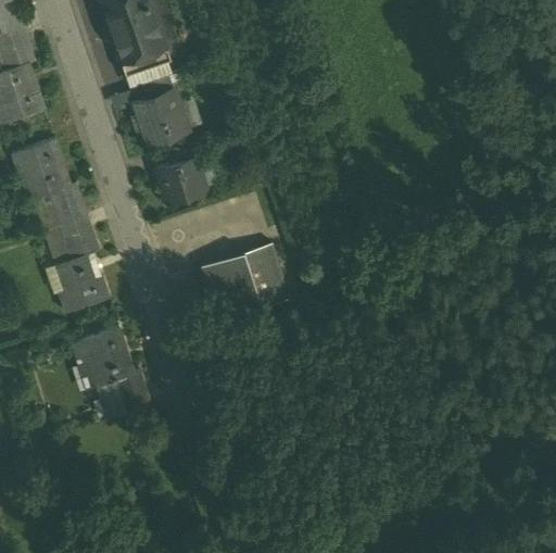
[(0,0),(0,19),(17,13),(12,0),(0,0)]
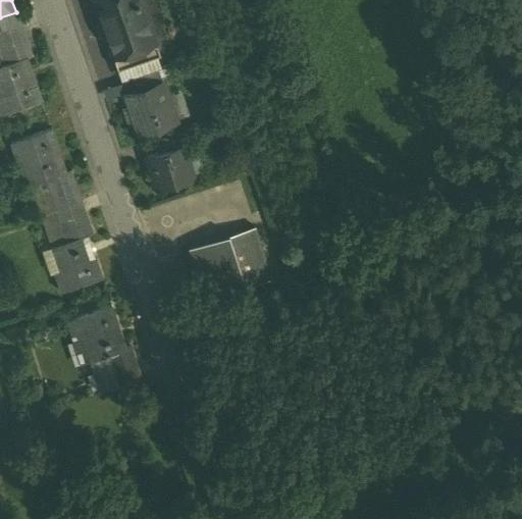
[(92,0),(112,57),(154,42),(149,26),(147,27),(139,3),(141,3),(139,0),(92,0)]
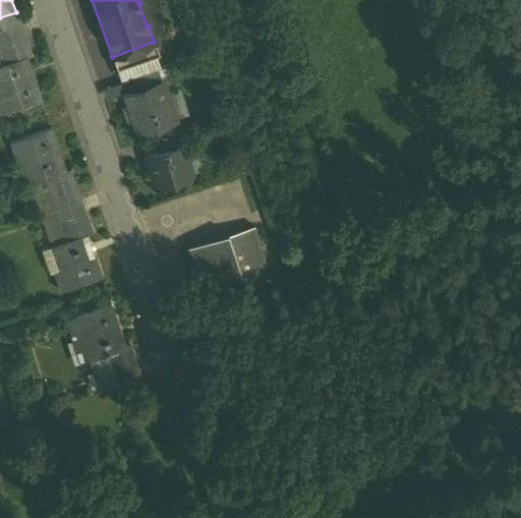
[(0,17),(0,31),(20,24),(16,12),(0,17)]
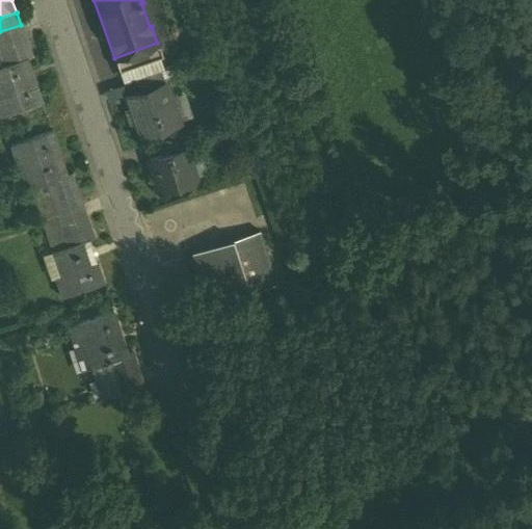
[(21,25),(0,31),(0,46),(25,37),(21,25)]
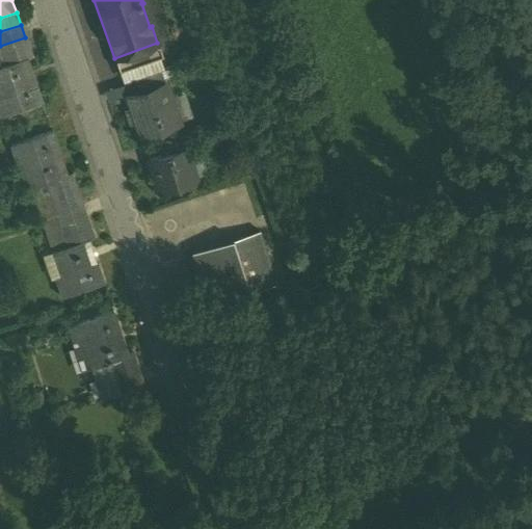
[(32,58),(25,37),(0,46),(0,116),(42,103),(27,60),(32,58)]
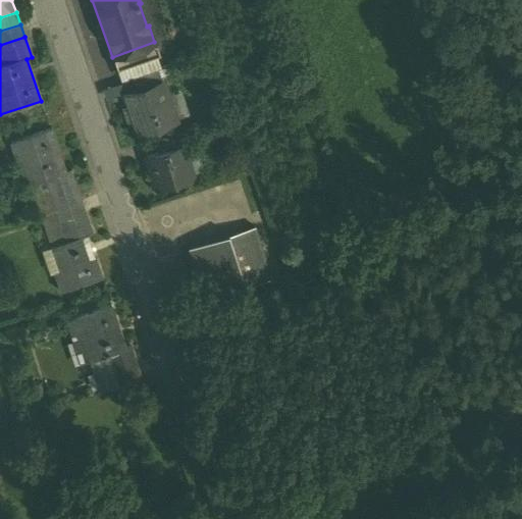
[(154,42),(112,57),(120,84),(133,80),(158,70),(162,68),(154,42)]
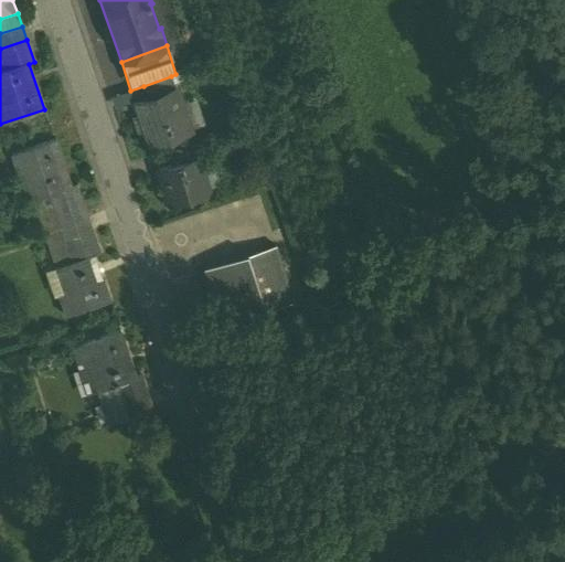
[(171,76),(144,86),(148,99),(176,91),(171,76)]
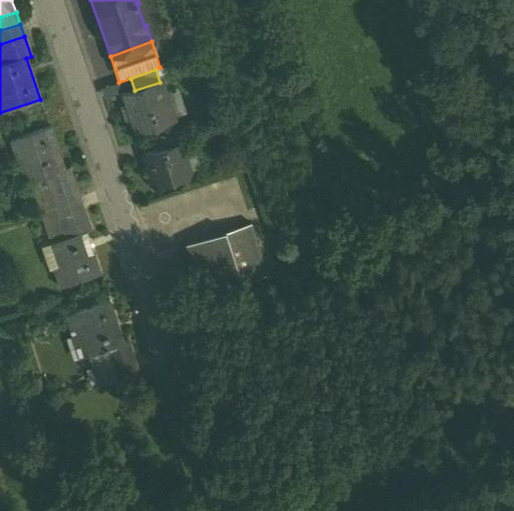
[(135,90),(123,94),(136,133),(173,121),(160,82),(135,90)]
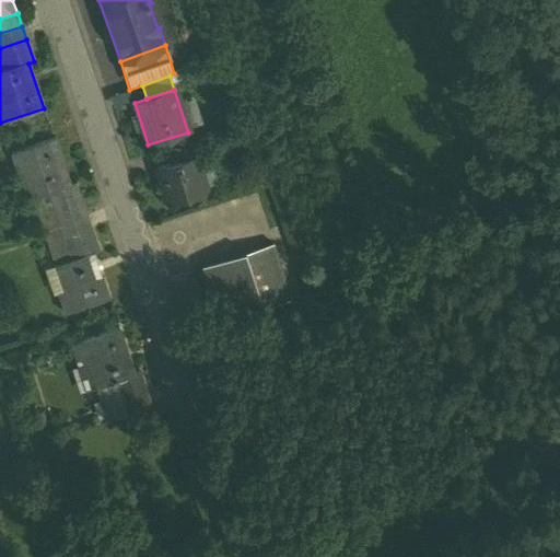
[(23,175),(36,211),(81,196),(77,185),(63,189),(54,162),(63,159),(57,140),(10,157),(18,177),(23,175)]
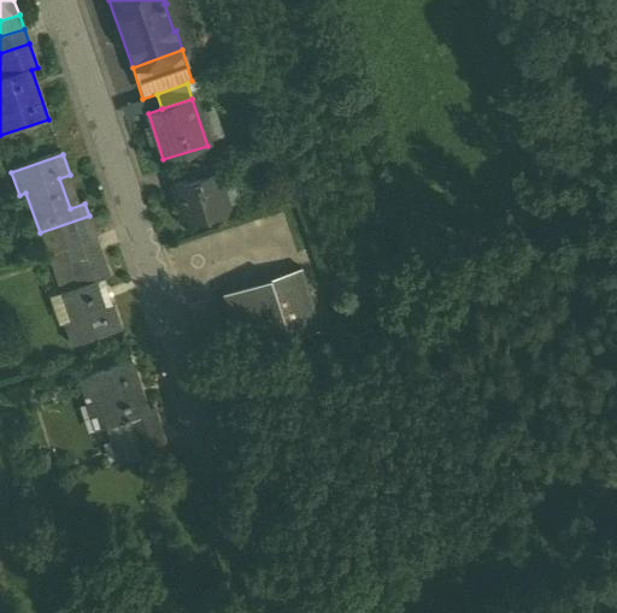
[(210,160),(181,169),(186,183),(215,175),(210,160)]
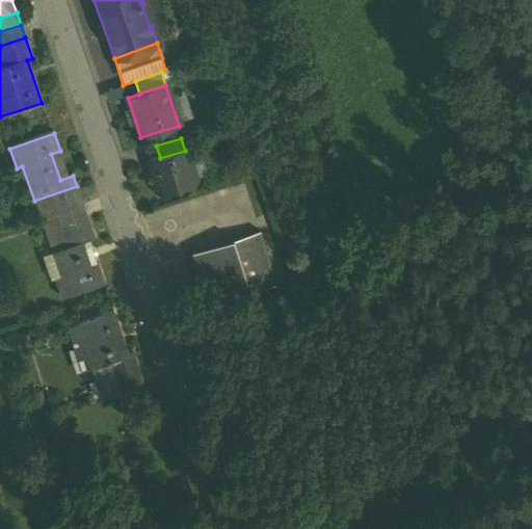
[(160,158),(150,162),(159,192),(194,181),(185,151),(160,158)]
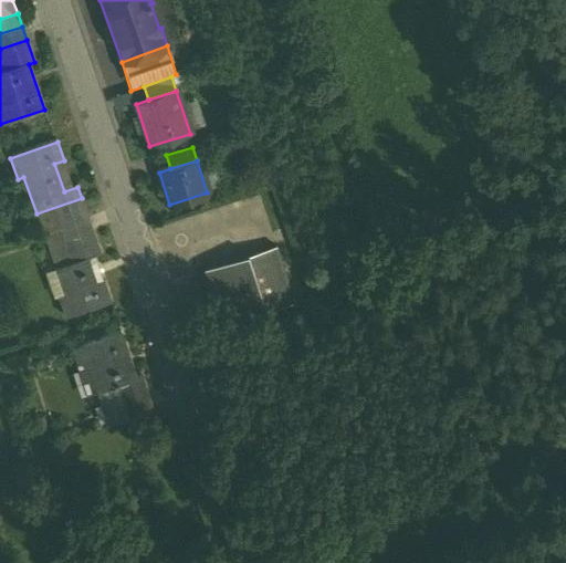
[(37,214),(44,235),(90,218),(82,198),(37,214)]
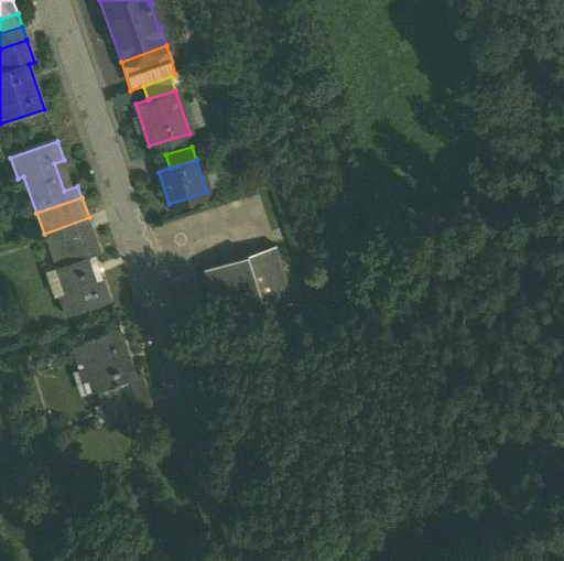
[(44,234),(49,248),(94,233),(89,217),(44,234)]
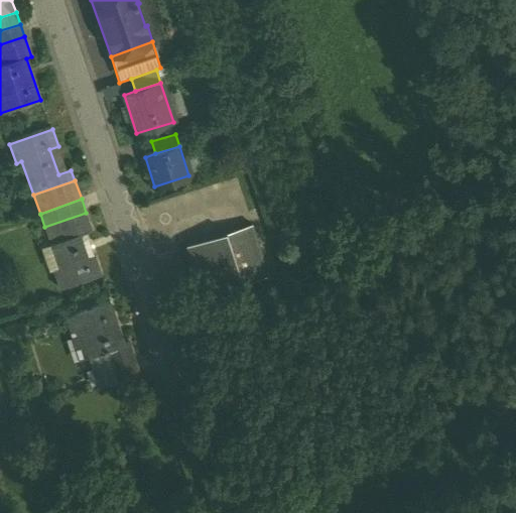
[(44,227),(60,271),(53,273),(60,291),(102,276),(96,260),(90,262),(81,236),(93,232),(86,213),(44,227)]
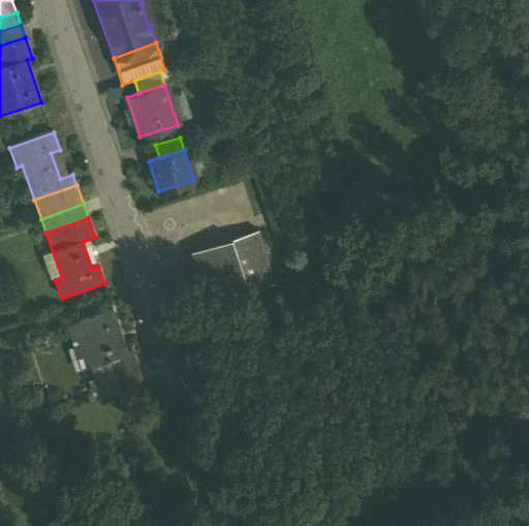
[(257,233),(190,254),(207,306),(274,285),(257,233)]
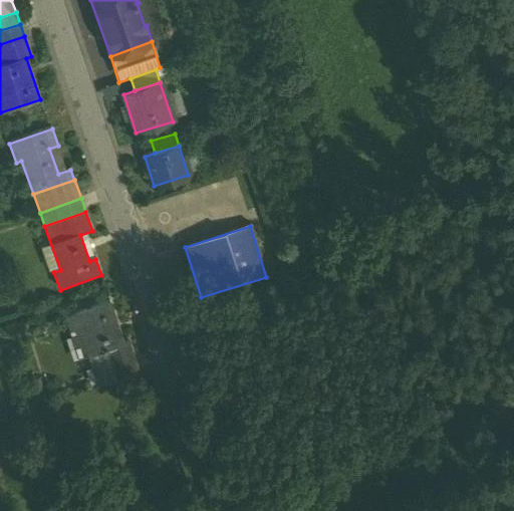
[(108,304),(66,317),(79,360),(91,356),(94,366),(111,361),(113,367),(135,361),(130,343),(121,345),(108,304)]
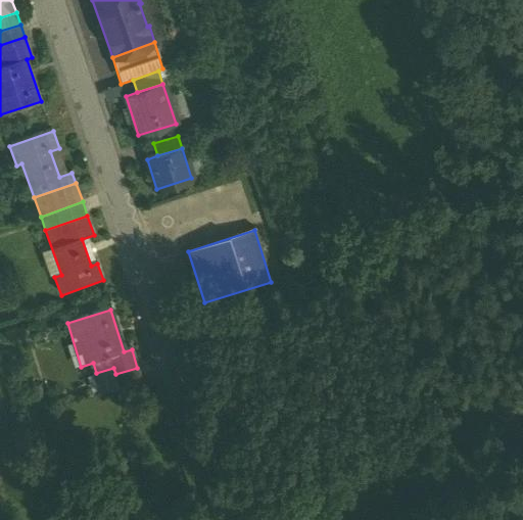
[(113,368),(96,373),(102,394),(142,382),(137,368),(115,374),(113,368)]
